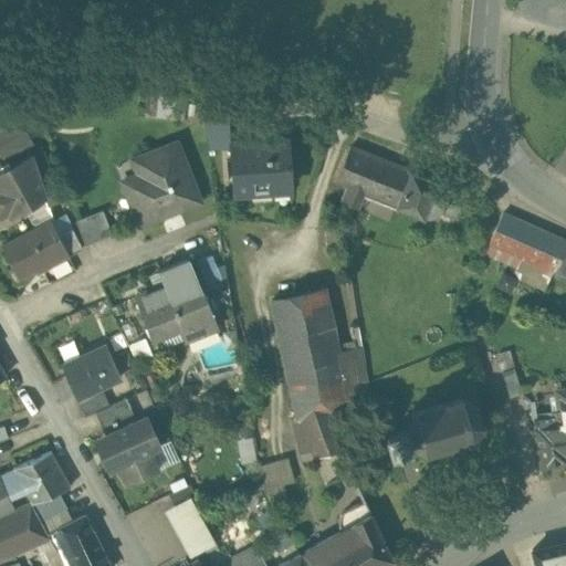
[(156,117),(158,94),(147,92),(144,115),(156,117)]
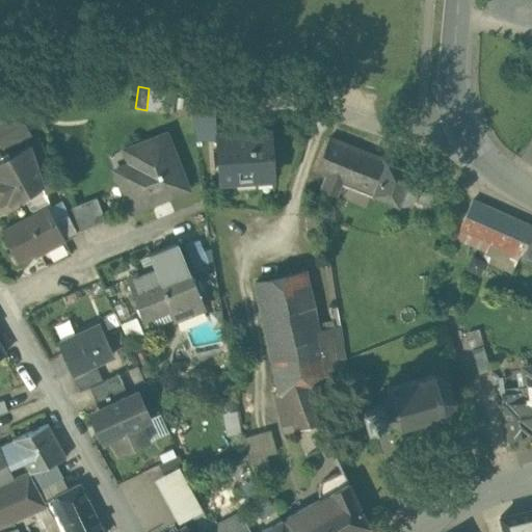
[(164,90),(149,88),(147,110),(161,112),(164,90)]
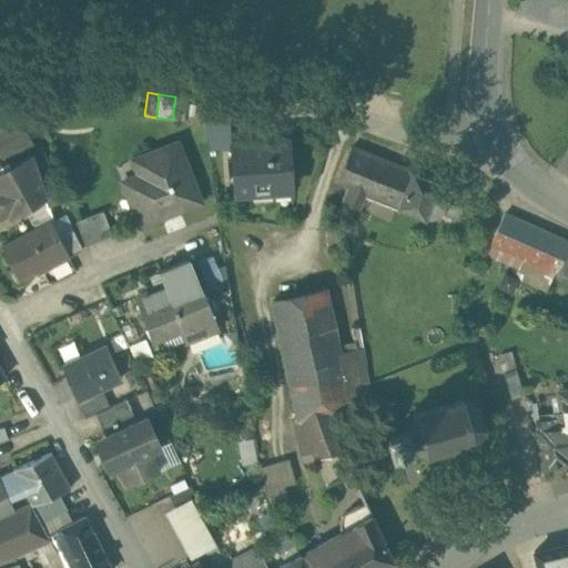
[(188,98),(175,97),(172,120),(184,121),(188,98)]
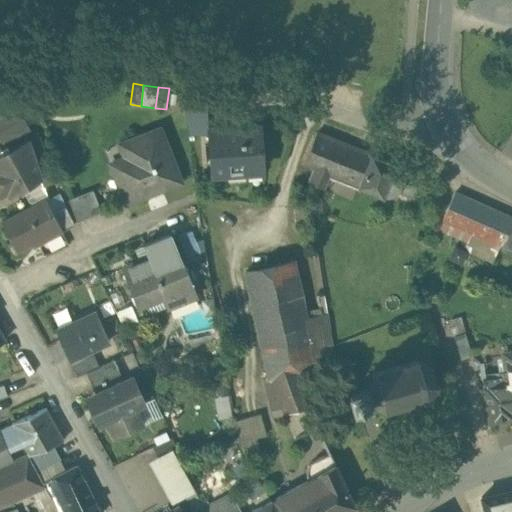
[(205,88),(180,88),(182,101),(206,101),(205,88)]
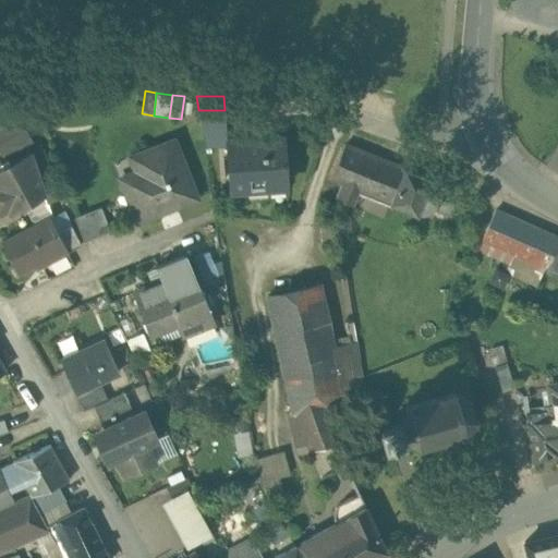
[(225,110),(198,110),(203,137),(227,135),(225,110)]
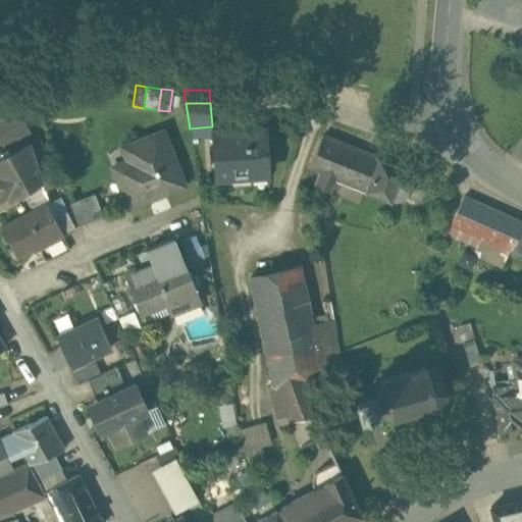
[(29,133),(15,107),(0,115),(0,137),(5,146),(29,133)]
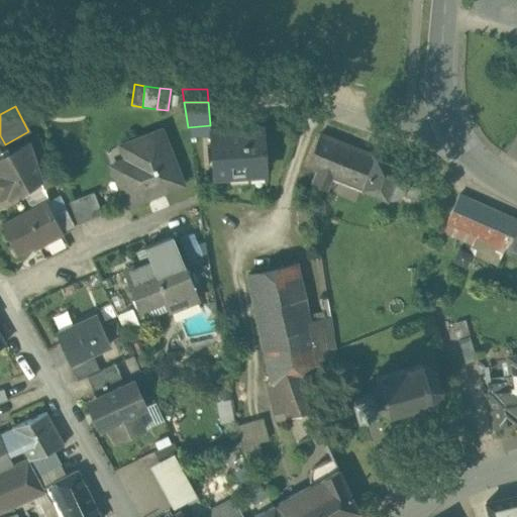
[(262,127),(209,131),(212,176),(266,172),(262,127)]
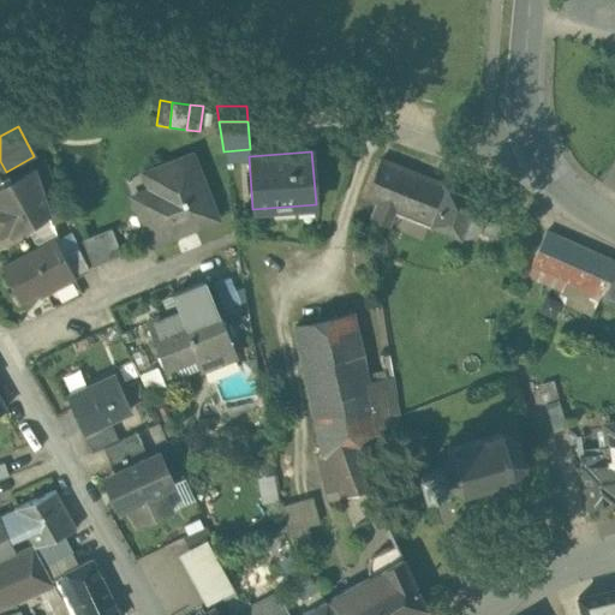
[(191,155),(144,173),(154,197),(136,204),(151,244),(216,219),(191,155)]
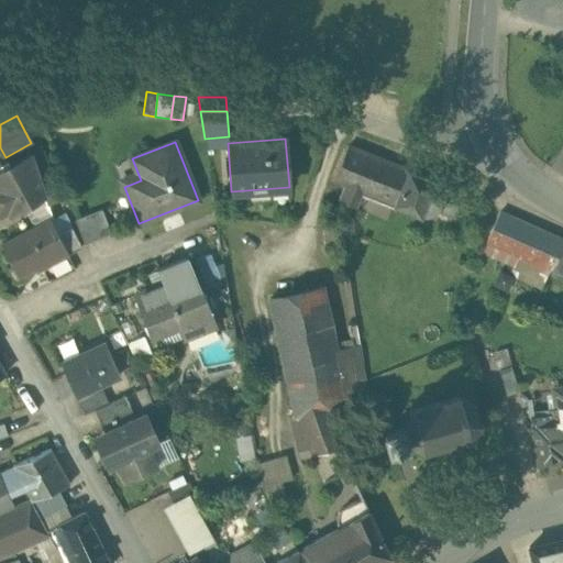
[(434,181),(348,146),(333,180),(344,185),(362,191),(419,216),(434,181)]
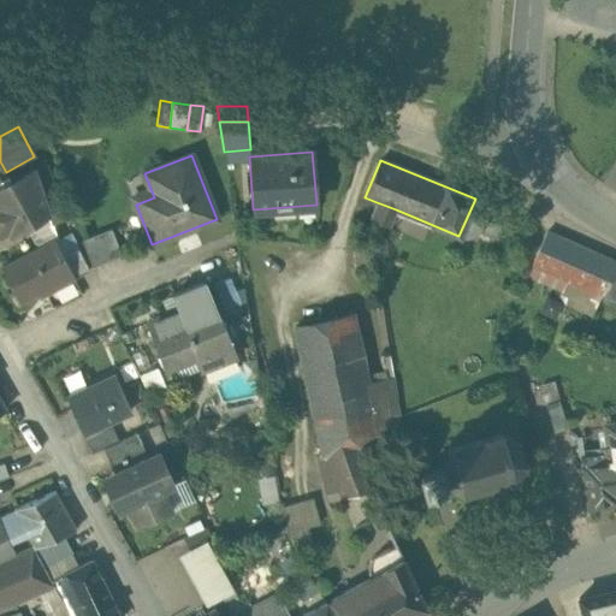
[(64,219),(46,164),(33,167),(48,213),(52,224),(64,219)]
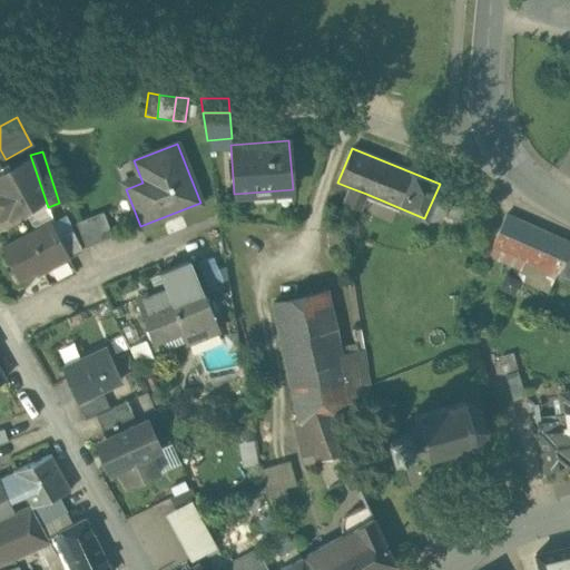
[(30,156),(0,172),(0,214),(7,210),(10,216),(45,197),(30,156)]
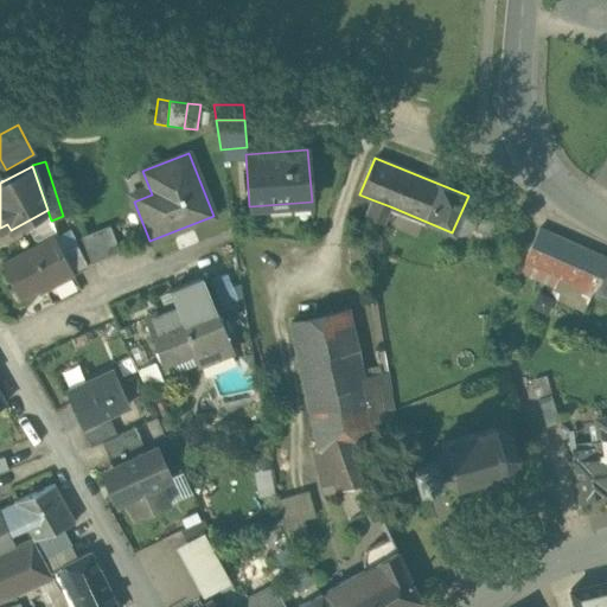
[(499,208),(468,196),(452,232),(453,232),(454,230),(459,232),(465,230),(468,228),(471,224),(490,231),(499,208)]
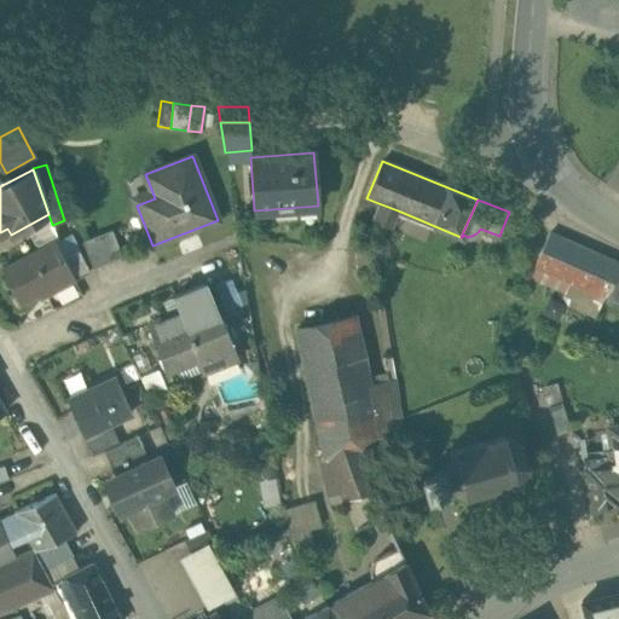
[(398,210),(379,203),(371,221),(391,229),(398,210)]
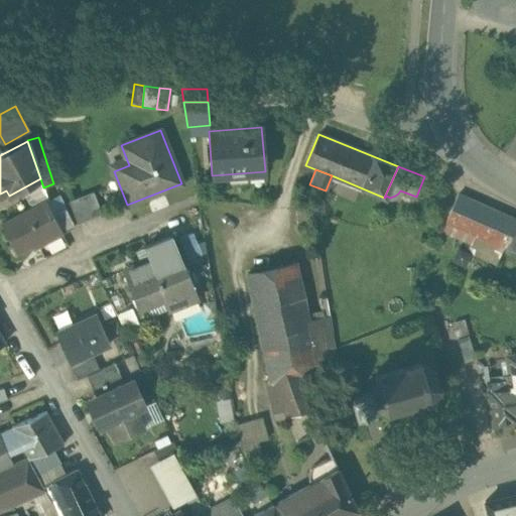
[(94,191),(69,201),(78,224),(102,214),(94,191)]
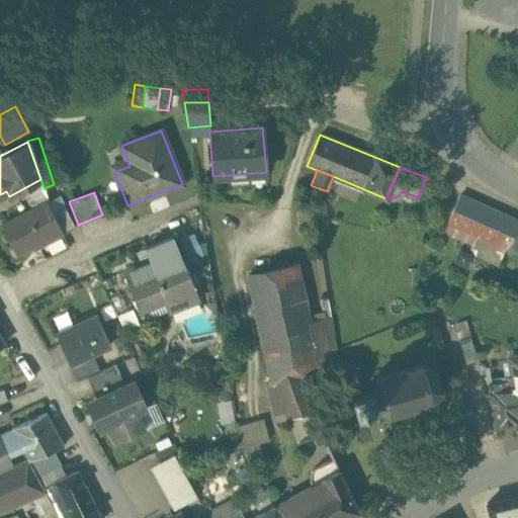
[(517,221),(460,194),(446,223),(506,250),(517,232),(517,221)]
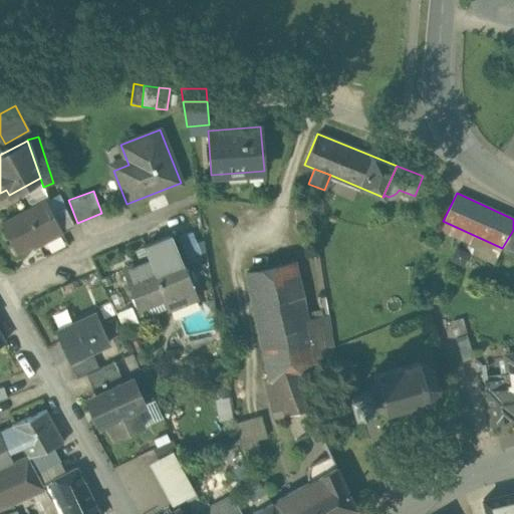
[(45,201),(2,223),(16,251),(42,237),(44,241),(61,232),(52,214),(45,201)]
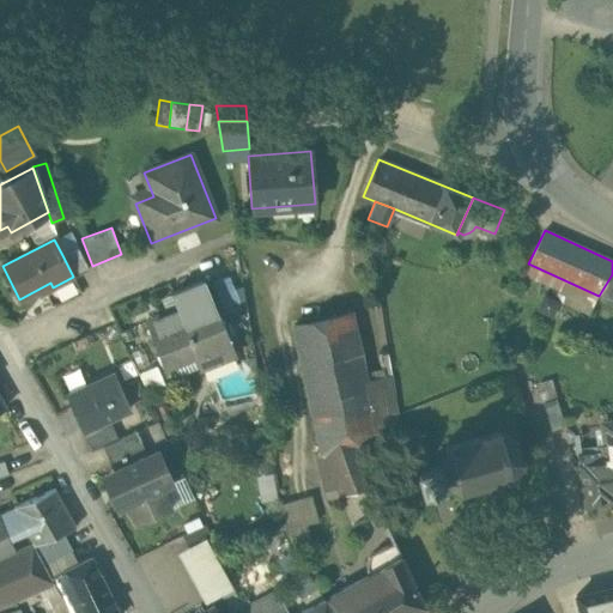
[(78,248),(62,255),(73,277),(89,269),(78,248)]
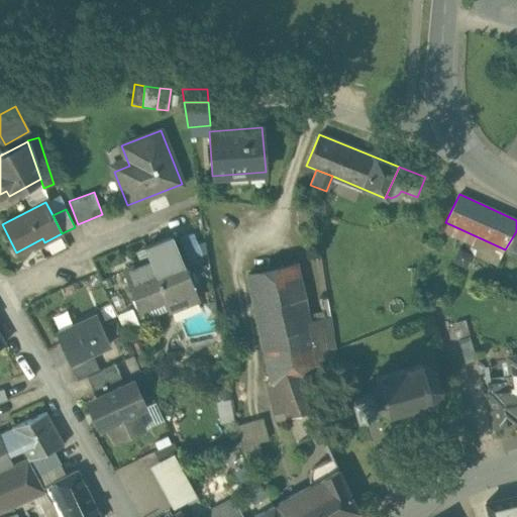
[(516,231),(505,249),(516,254),(516,231)]
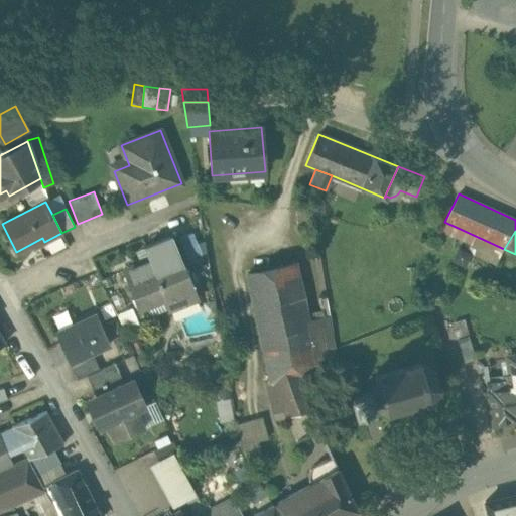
[(192,232),(178,238),(187,260),(202,255),(192,232)]
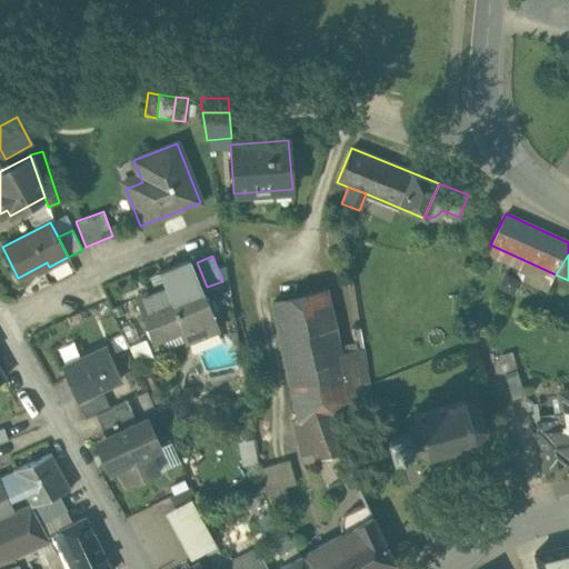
[(197,281),(168,292),(166,286),(137,298),(152,338),(155,338),(152,331),(178,321),(187,340),(187,339),(186,336),(215,323),(216,328),(217,327),(198,280),(197,280),(197,281)]
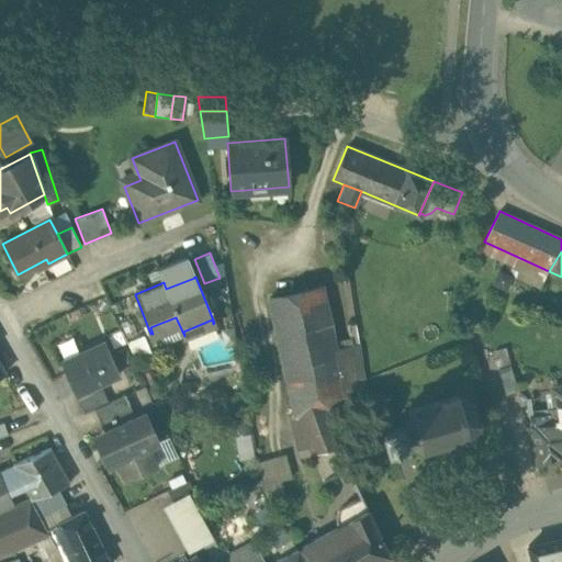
[(321,287),(270,298),(294,413),(294,415),(299,414),(311,447),(313,453),(340,446),(327,408),(345,395),(335,348),(321,287)]
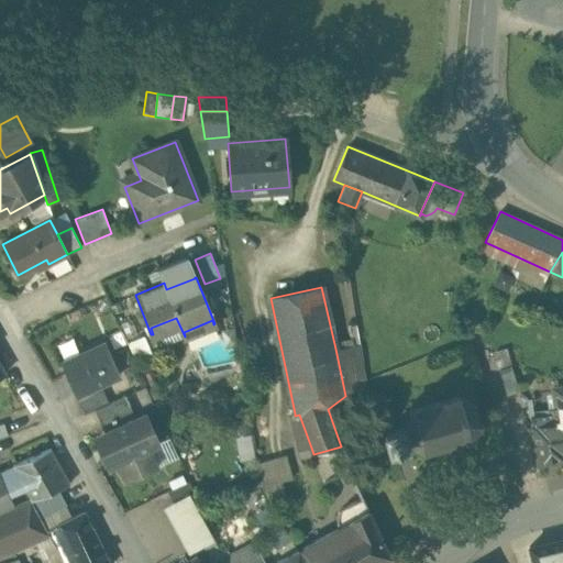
[(106,343),(61,363),(76,395),(120,375),(106,343)]
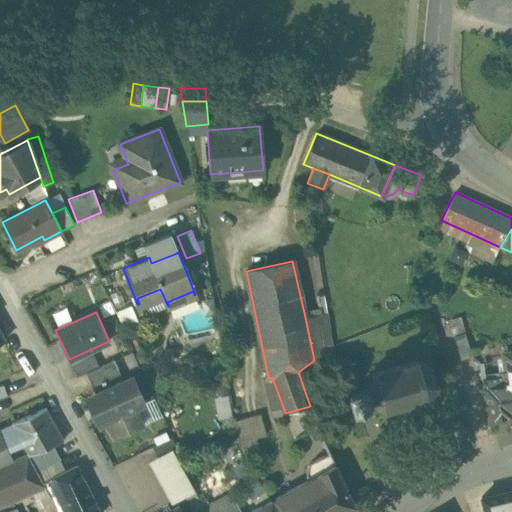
[(327,313),(305,317),(314,360),(332,346),(327,313)]
